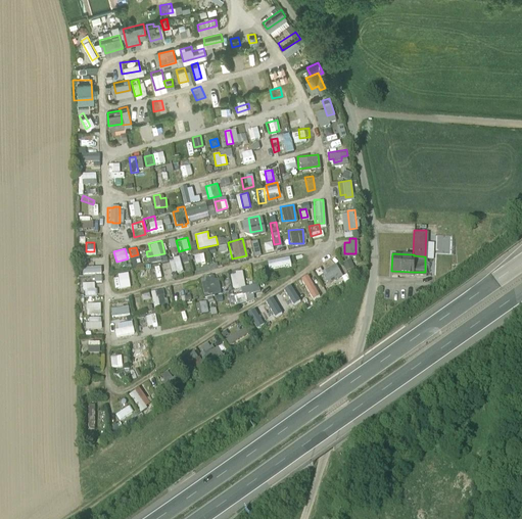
[(267,268),(290,262),(288,254),(265,261),(267,268)]
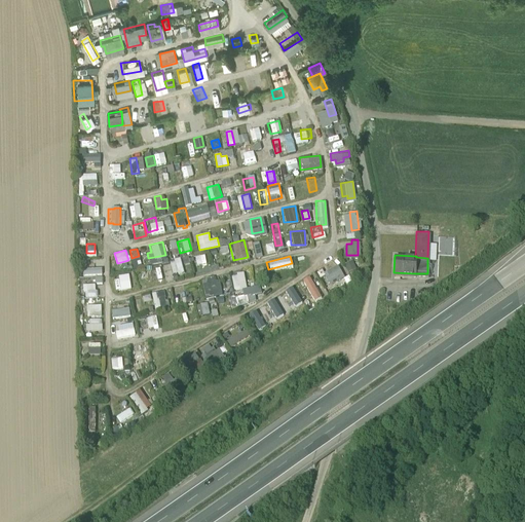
[(185,272),(180,257),(175,258),(175,261),(170,263),(173,273),(177,271),(178,274),(185,272)]
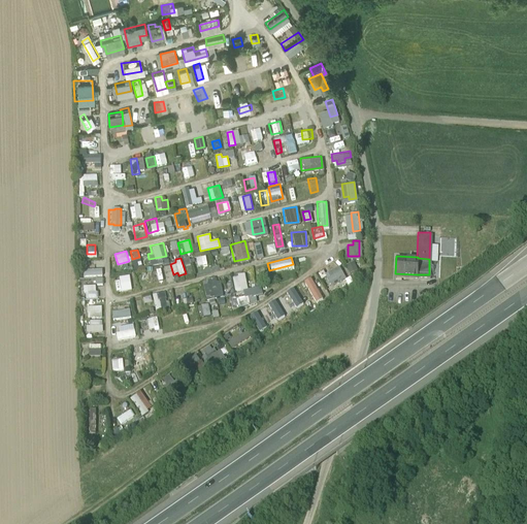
[(326,273),(325,269),(337,264),(335,260),(316,269),(319,276),(326,273)]
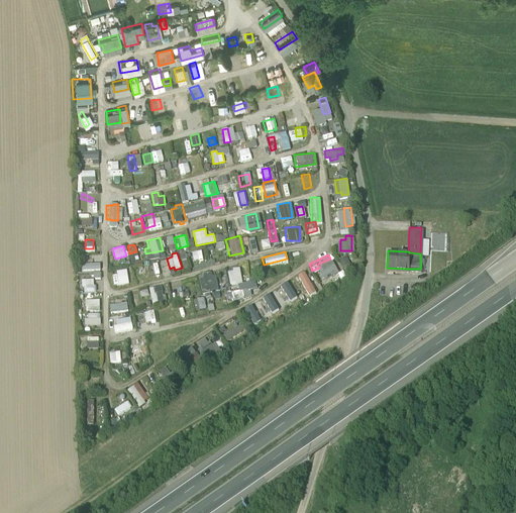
[(157,261),(147,262),(147,272),(157,272),(157,261)]
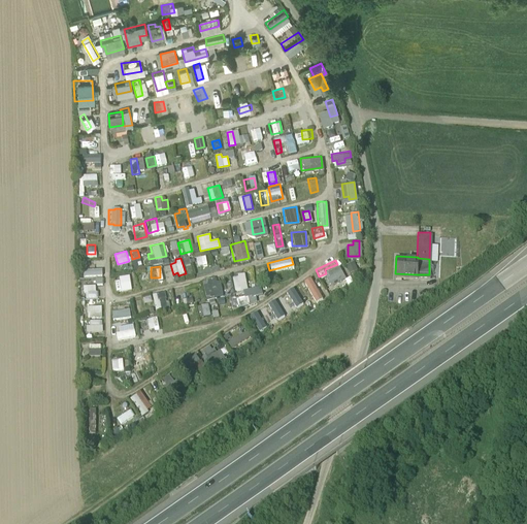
[(338,268),(326,275),(332,285),(343,279),(338,268)]
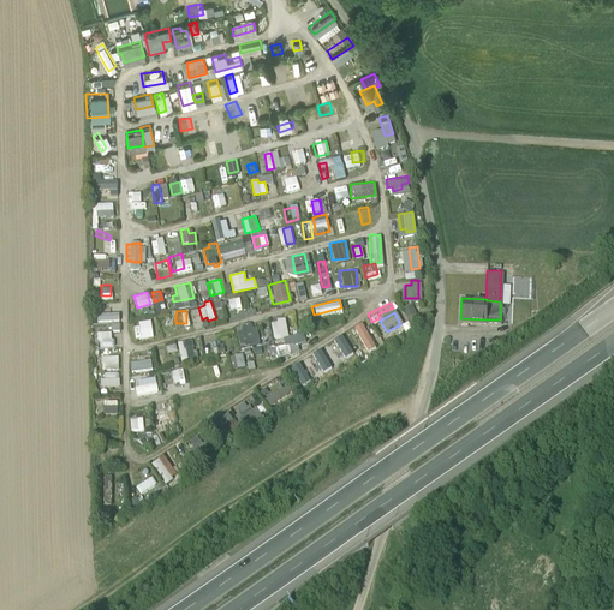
[(137,320),(138,323),(139,336),(141,338),(153,335),(150,318),(137,320)]
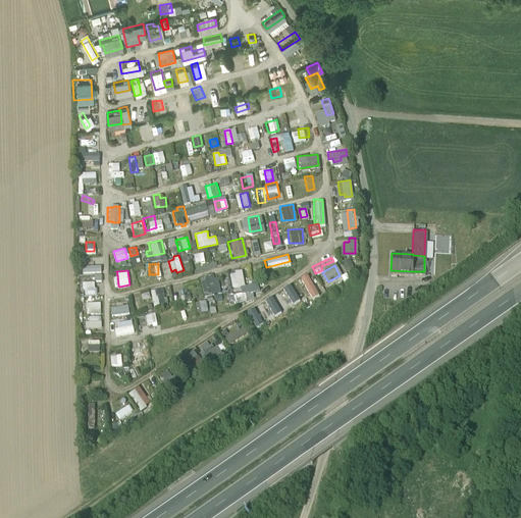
[(229,273),(232,287),(244,283),(241,270),(229,273)]
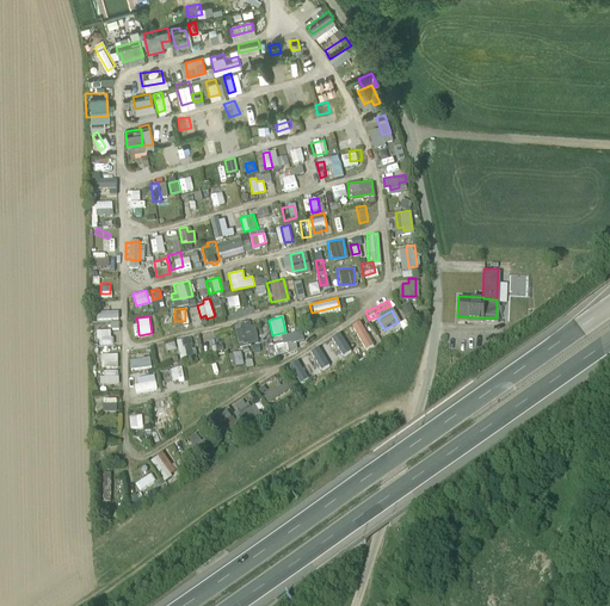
[(358,319),(347,323),(361,347),(370,342),(358,319)]
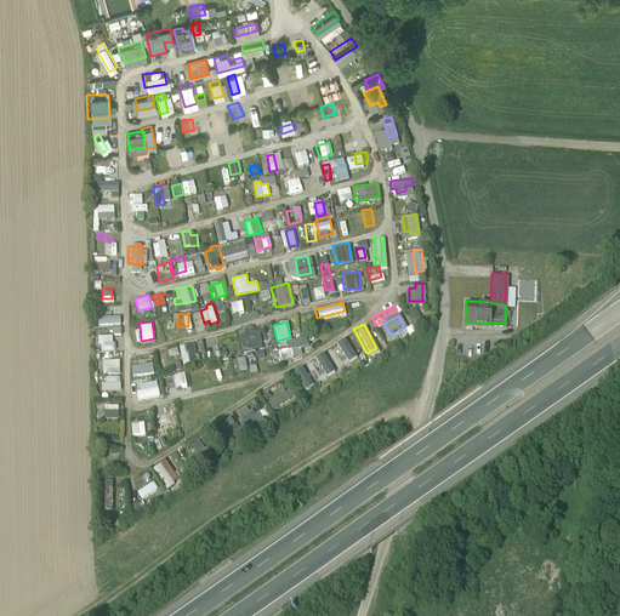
[(262,344),(259,329),(254,330),(252,325),(243,328),(244,334),(239,335),(242,348),(262,344)]
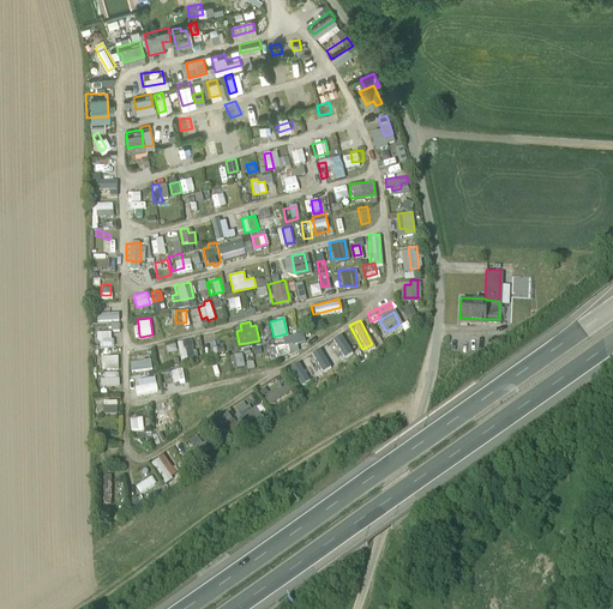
[(341,331),(331,337),(342,356),(352,350),(341,331)]
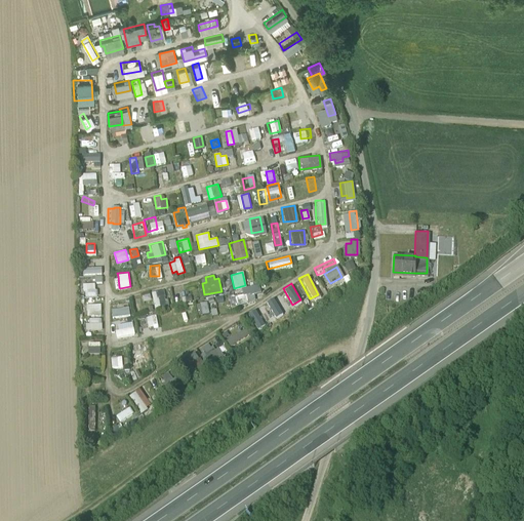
[(262,292),(259,284),(235,290),(238,305),(248,303),(247,299),(253,297),(253,294),(262,292)]
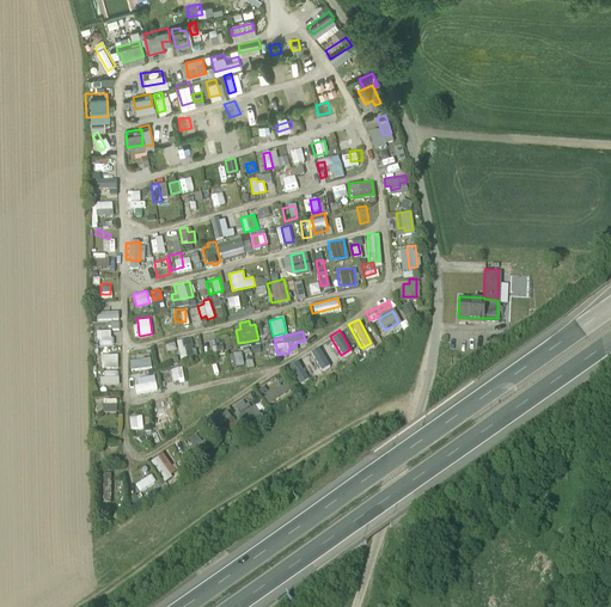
[(190,337),(176,339),(179,360),(194,357),(190,337)]
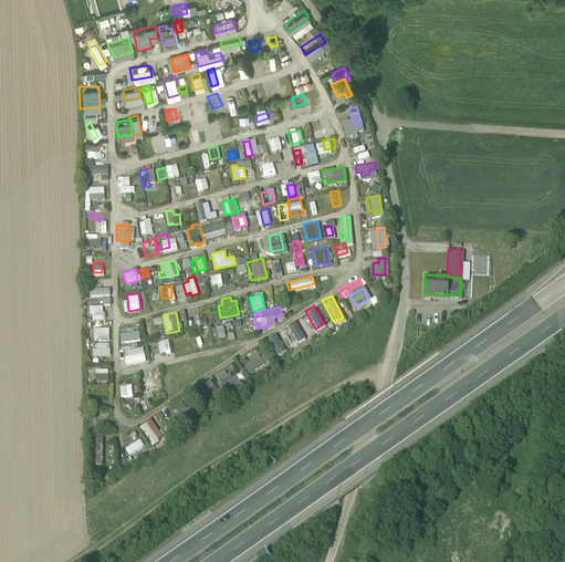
[(285,324),(294,342),(304,336),(294,319),(285,324)]
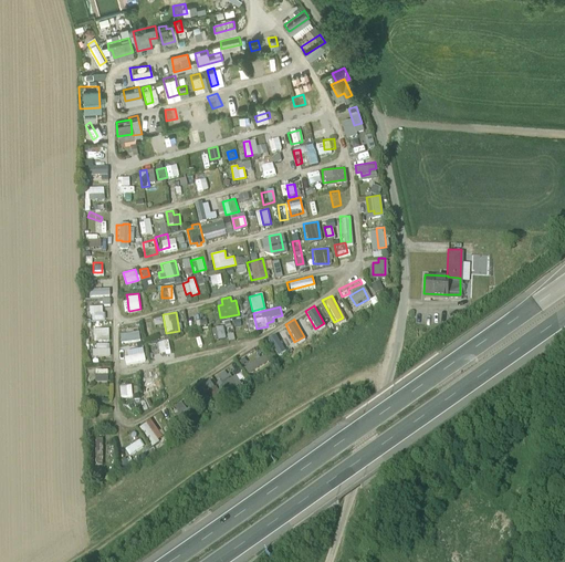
[(225,336),(223,325),(216,326),(216,329),(213,329),(215,337),(225,336)]
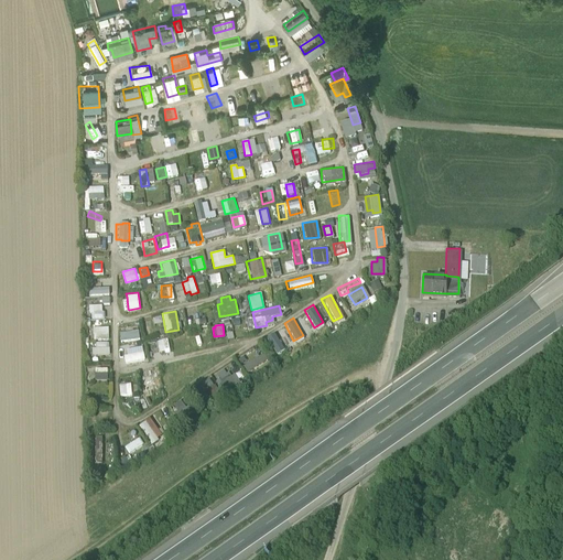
[(264,335),(274,353),(283,347),(274,330),(264,335)]
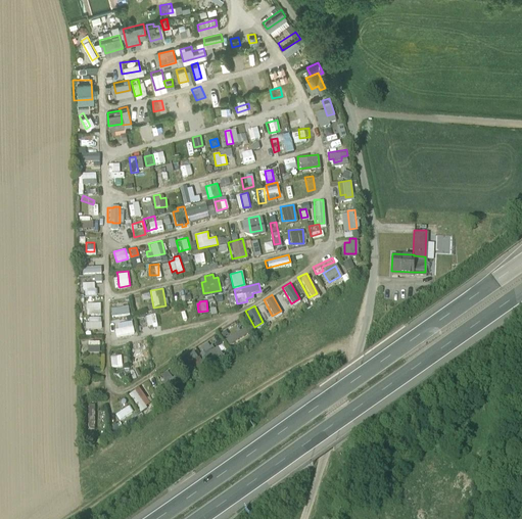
[(222,336),(240,328),(237,322),(219,330),(222,336)]
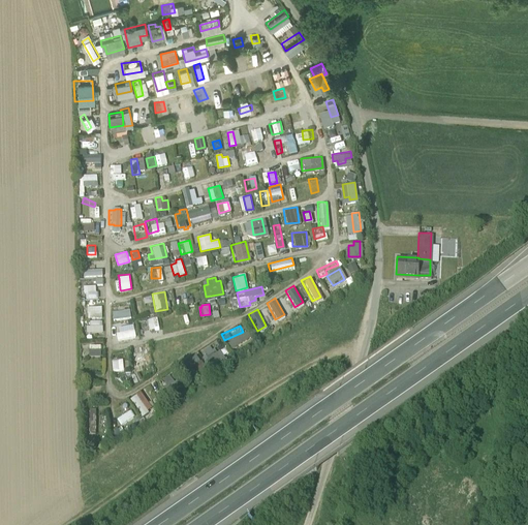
[(245,332),(228,343),(231,348),(249,338),(245,332)]
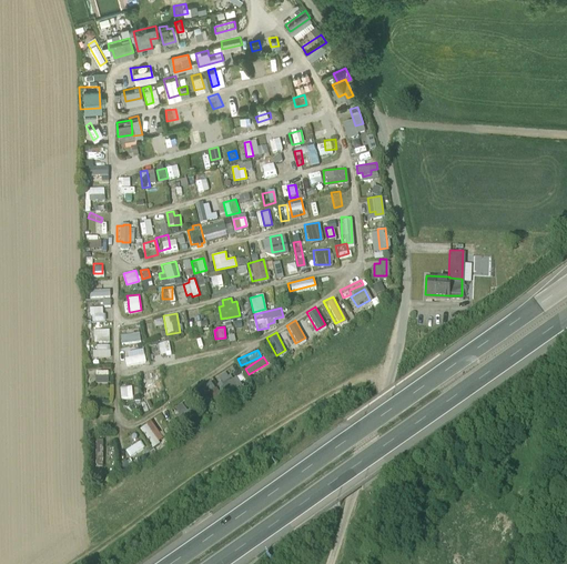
[(225,371),(219,376),(220,379),(219,380),(222,384),(219,386),(228,400),(235,394),(231,390),(241,383),(235,375),(232,376),(230,373),(228,374),(225,371)]
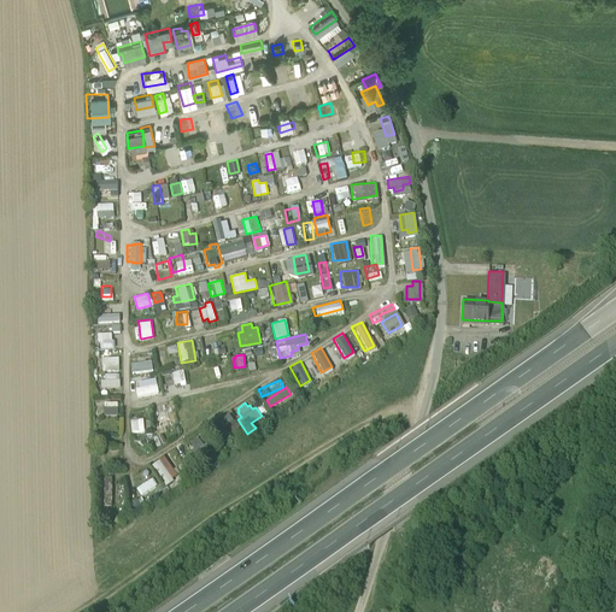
[(142,418),(130,419),(132,433),(144,431),(142,418)]
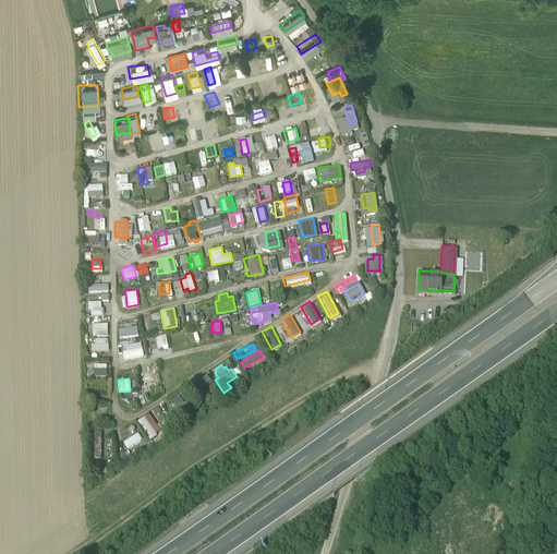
[(219,387),(214,380),(194,392),(200,400),(219,387)]
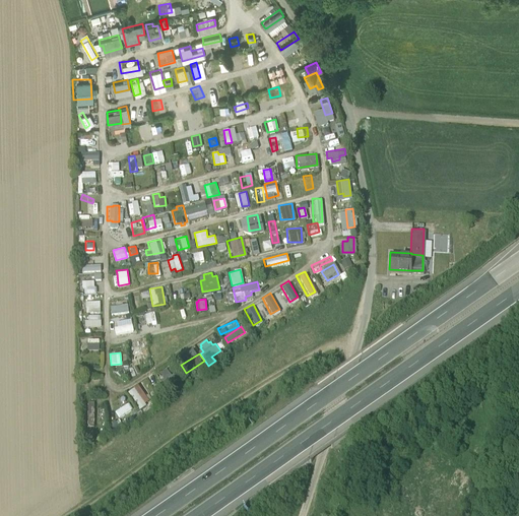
[(135,365),(130,368),(134,374),(139,371),(135,365)]
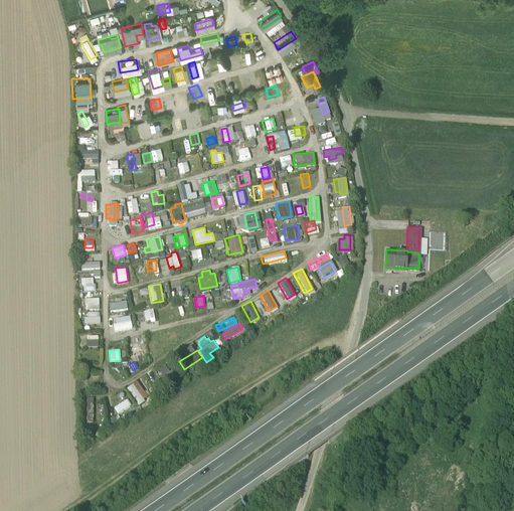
[(169,371),(164,363),(155,369),(163,382),(175,374),(172,369),(169,371)]
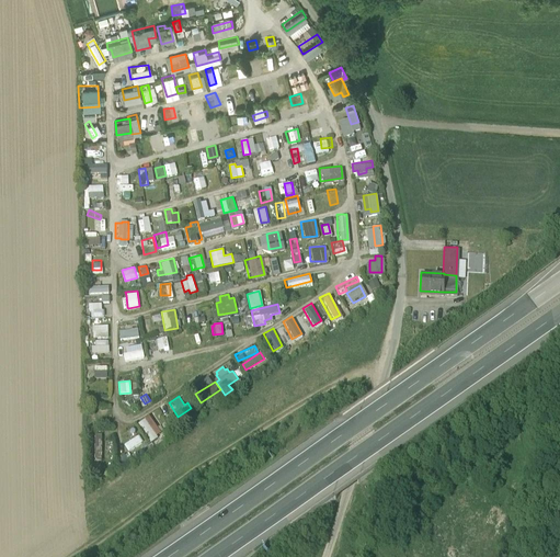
[(148,413),(143,417),(144,418),(156,434),(161,431),(148,413)]
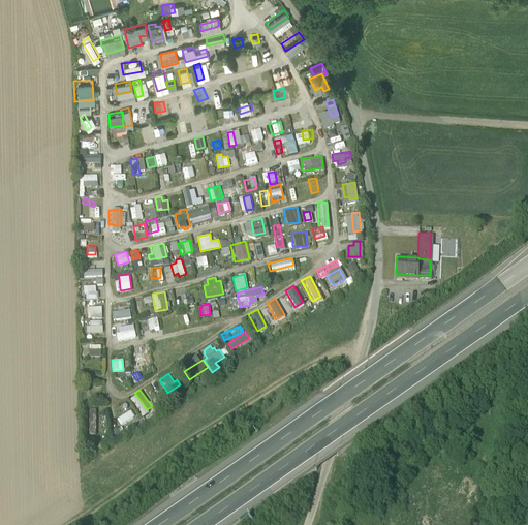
[(135,394),(129,398),(143,415),(149,411),(147,409),(135,394)]
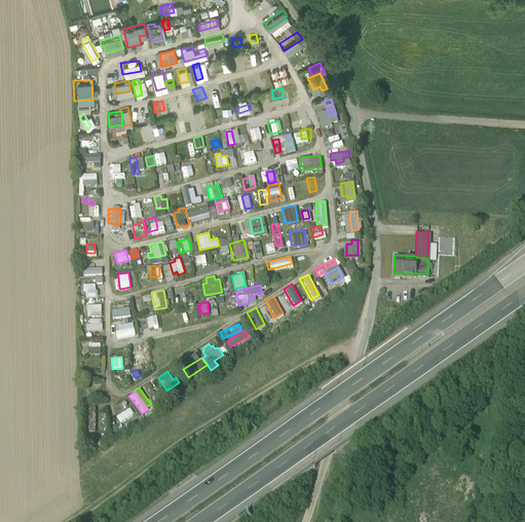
[(134,412),(129,406),(116,415),(120,421),(134,412)]
